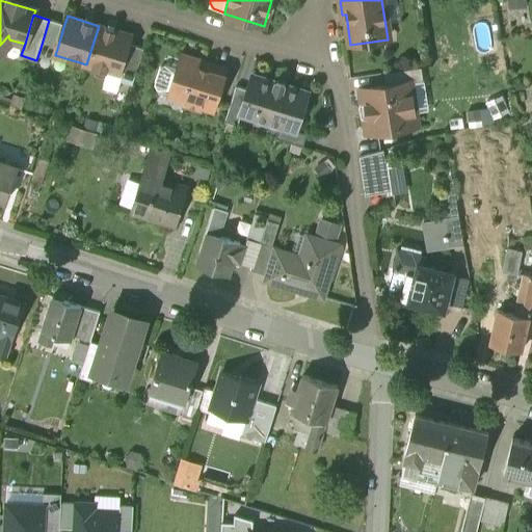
[(64,24),(49,20),(41,48),(56,52),(64,24)]
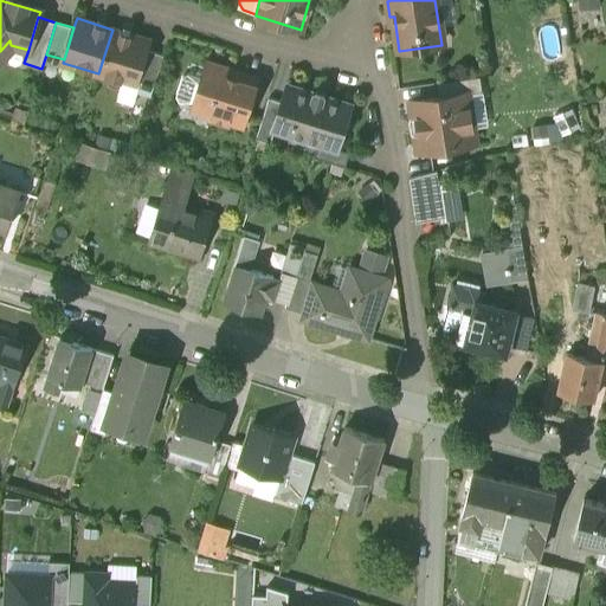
[(149,40),(113,30),(98,73),(123,82),(135,85),(136,79),(146,50),(149,40)]
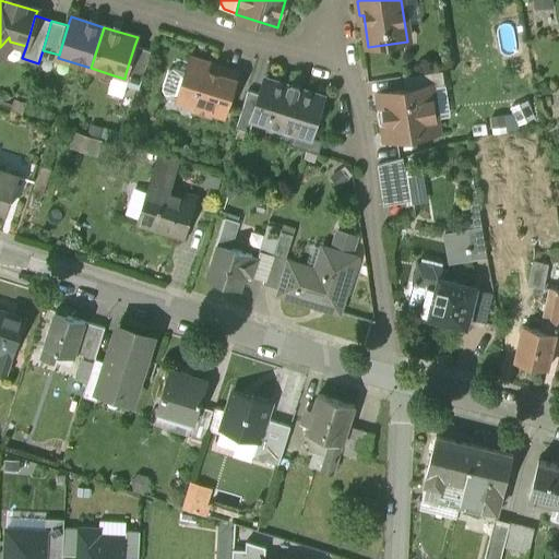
[(151,51),(134,46),(126,73),(142,78),(151,51)]
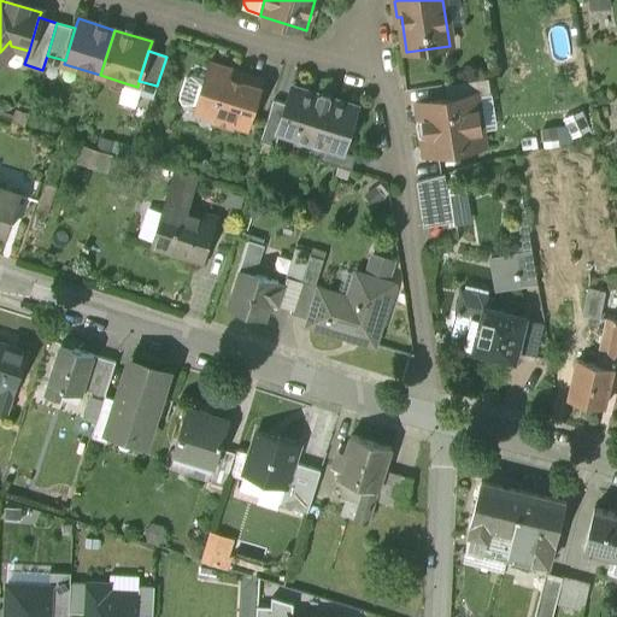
[(262,87),(233,78),(235,69),(230,68),(229,70),(207,63),(203,78),(192,76),(186,78),(180,98),(182,104),(194,107),(193,110),(213,116),(212,121),(233,128),(235,123),(250,127),(262,87)]
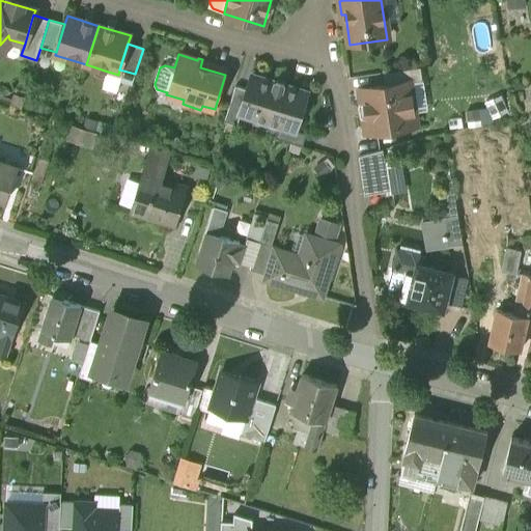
[(420,66),(384,73),(386,84),(410,80),(411,82),(422,80),(420,66)]
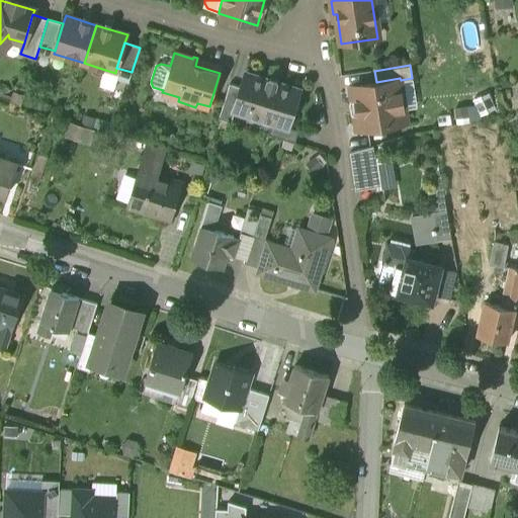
[(115,73),(105,70),(100,83),(114,88),(117,79),(128,82),(132,72),(116,68),(115,73)]
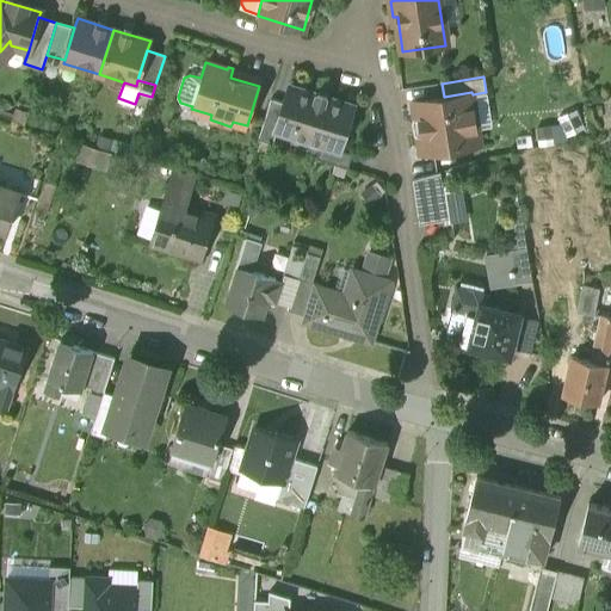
[(320,90),(315,92),(315,93),(290,85),(284,102),(276,130),(321,144),(340,150),(340,149),(345,135),(347,135),(353,131),(356,127),(352,122),(350,121),(355,105),(328,97),(328,96),(326,91),(320,90)]
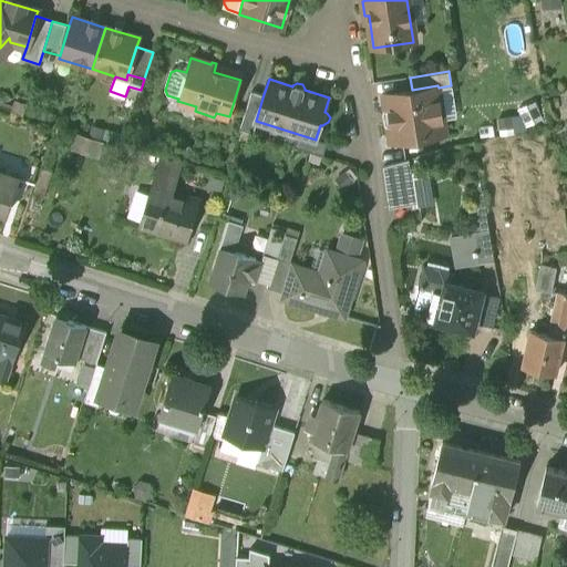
[(412,90),(384,94),(392,141),(406,138),(411,132),(424,130),(429,135),(445,132),(443,119),(437,116),(436,103),(440,99),(439,88),(437,85),(412,90)]
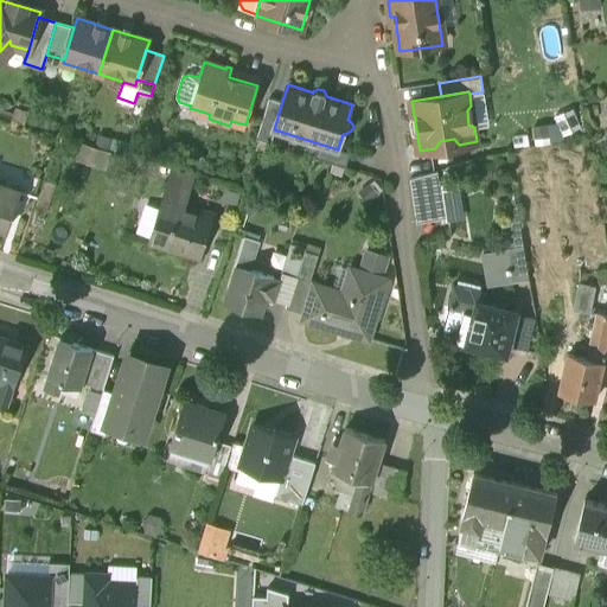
[(269,97),(256,138),(269,142),(274,129),(282,101),(269,97)]
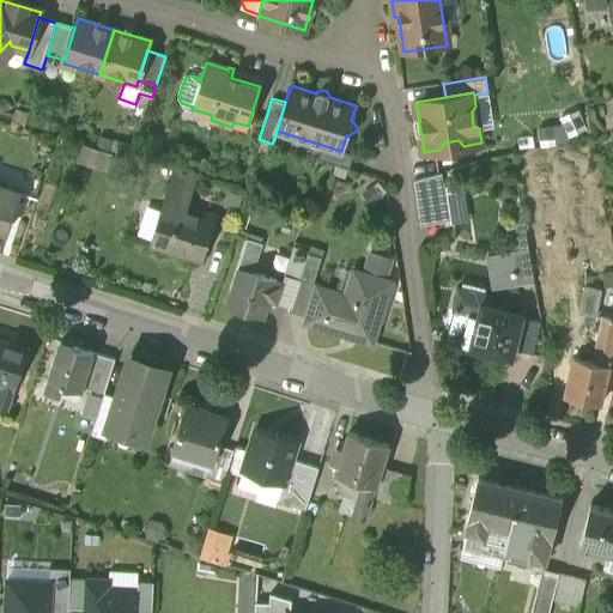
[(341,151),(322,145),(317,158),(350,169),(354,153),(341,150),(341,151)]
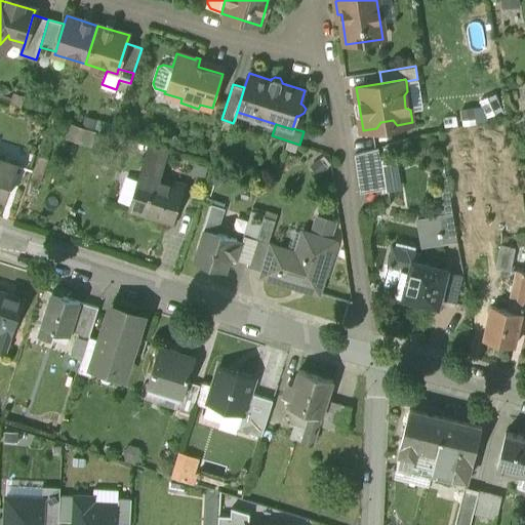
[(167,151),(149,145),(129,208),(172,221),(184,188),(159,179),(167,151)]
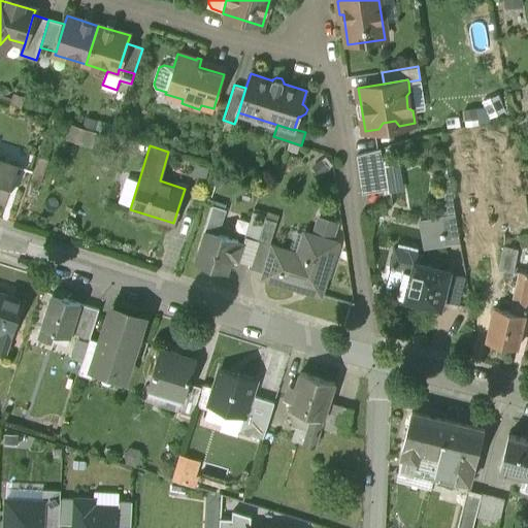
[(381,151),(356,155),(362,192),(386,189),(381,151)]
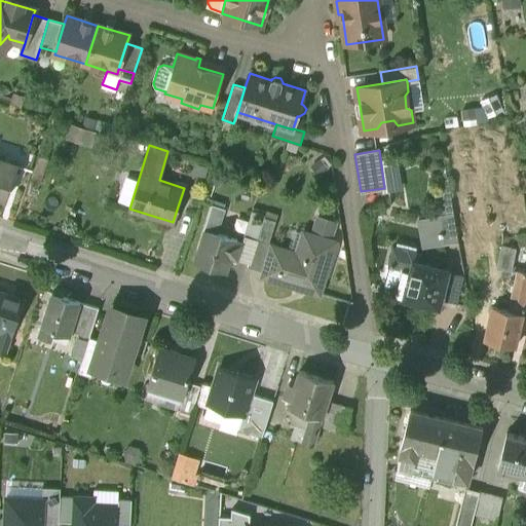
[(0,195),(7,198),(17,164),(0,158),(0,195)]
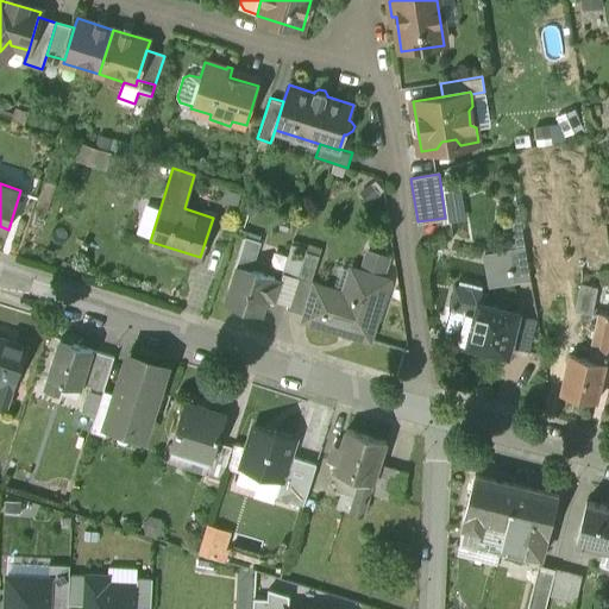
[(259,242),(245,237),(236,265),(250,270),(259,242)]
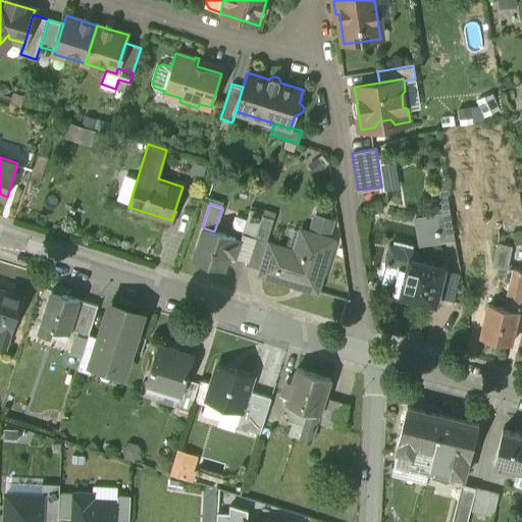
[(263,214),(250,210),(243,233),(255,238),(262,215),(263,214)]
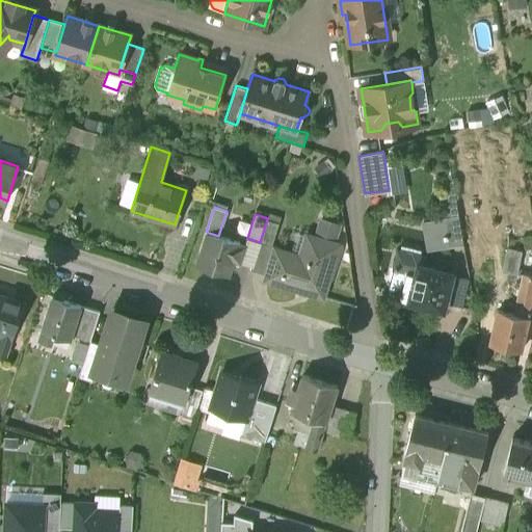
[(458,215),(445,216),(450,247),(463,245),(458,215)]
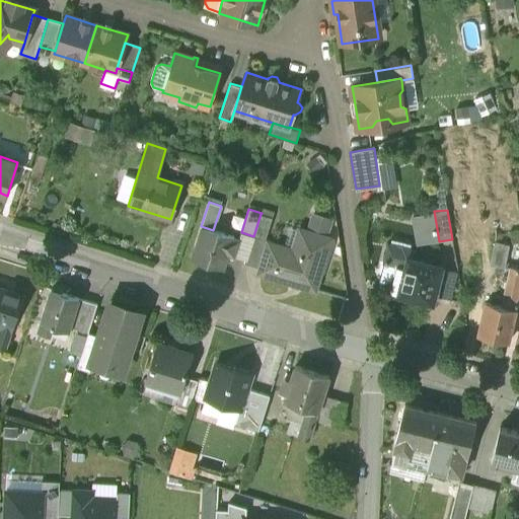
[(434,211),(413,215),(418,245),(439,241),(434,211)]
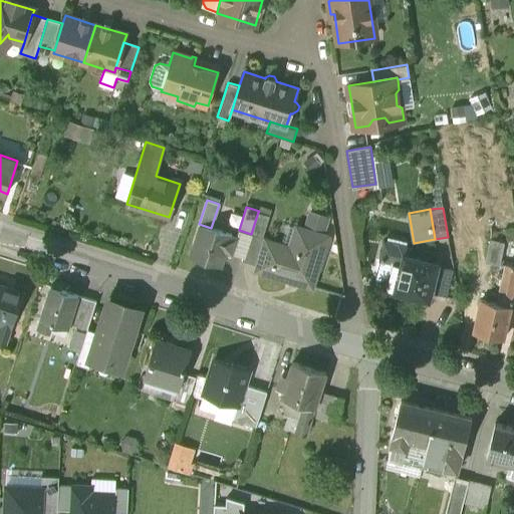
[(270,216),(258,212),(251,234),(263,238),(270,216)]
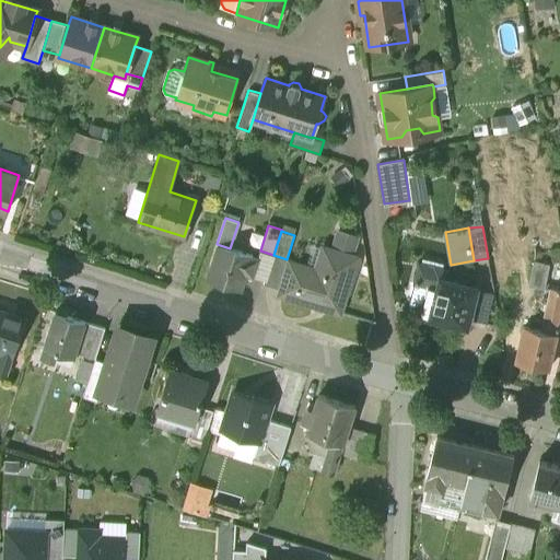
[(358,237),(340,232),(335,251),(351,256),(358,237)]
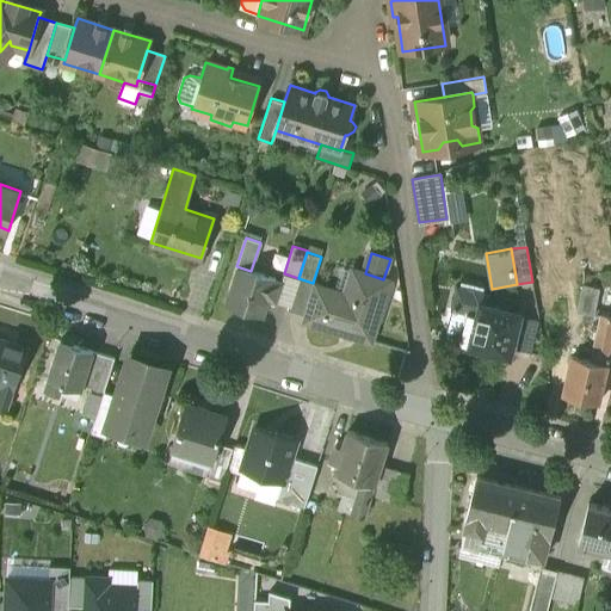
[(251,271),(236,266),(236,269),(238,270),(226,306),(264,318),(269,300),(276,302),(282,283),(276,281),(276,279),(251,271)]
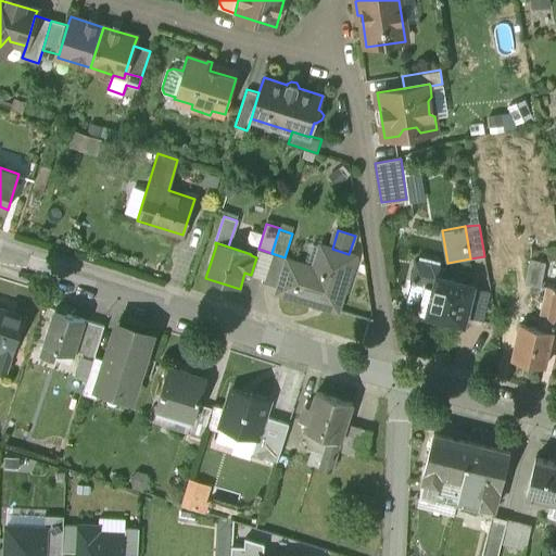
[(555,247),(546,249),(548,261),(555,260),(555,247)]
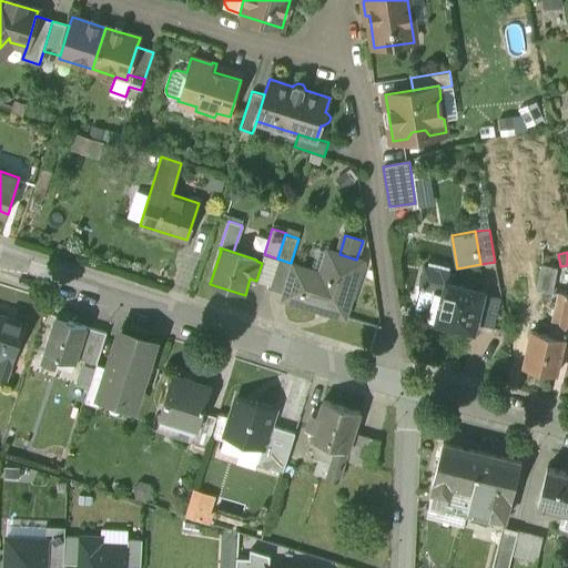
[(295,265),(294,265),(285,293),(284,298),(345,316),(363,261),(356,260),(340,254),(338,254),(332,276),(295,265)]
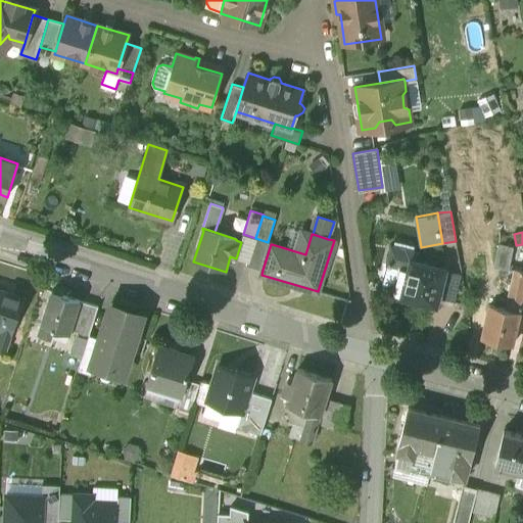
[(268,242),(255,238),(246,265),(263,270),(271,244),(272,244),(273,243),(268,242)]
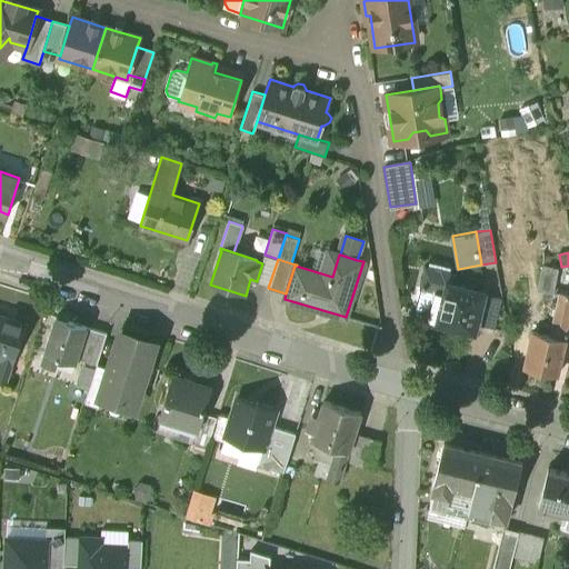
[(558,270),(542,266),(537,289),(552,292),(558,270)]
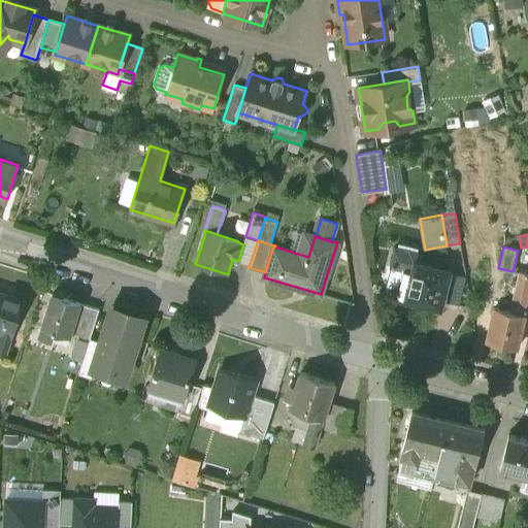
[(421,254),(395,248),(390,266),(403,270),(411,272),(415,262),(419,263),(421,254)]
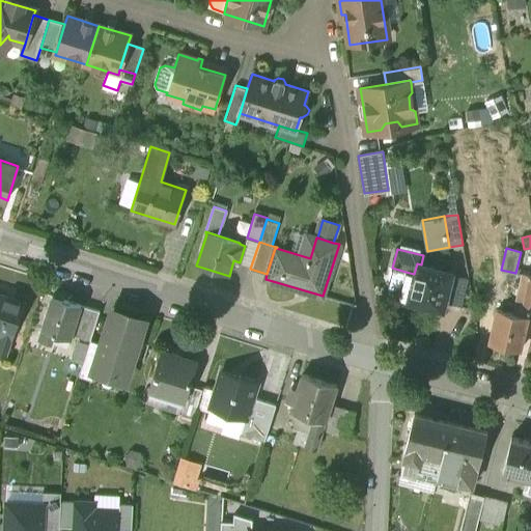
[(421,264),(417,263),(414,274),(406,272),(398,298),(408,301),(443,310),(452,272),(421,264)]
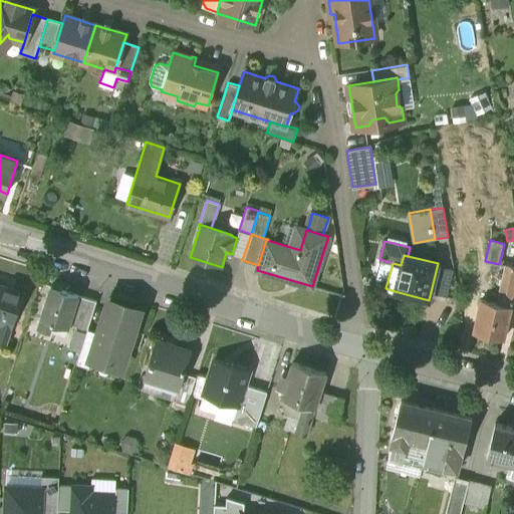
[(513,266),(505,265),(497,303),(511,306),(513,293),(513,266)]
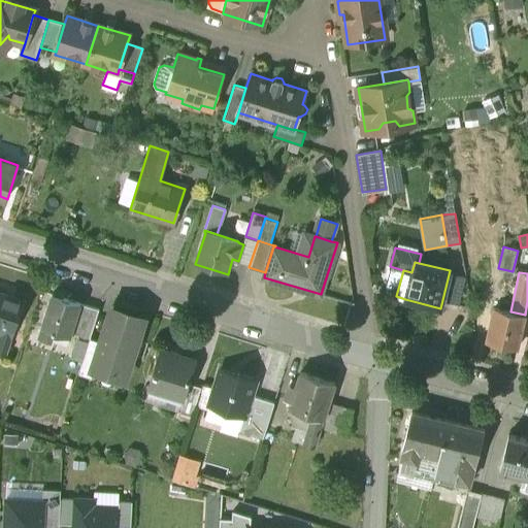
[(25,298),(0,290),(0,328),(3,330),(13,333),(25,298)]
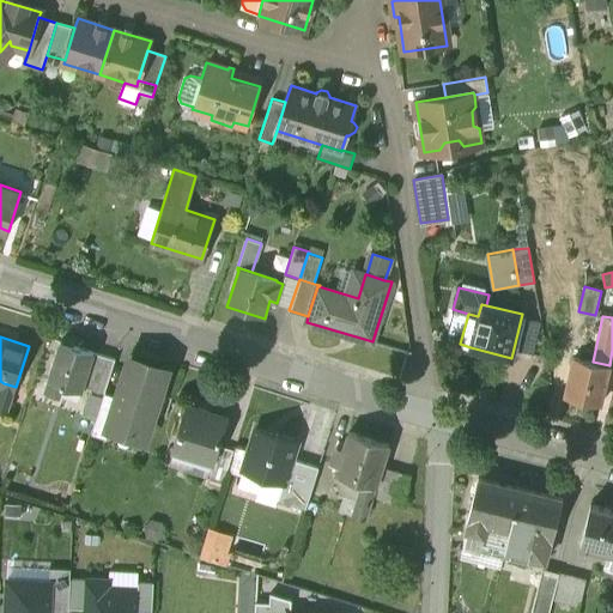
[(95,351),(60,340),(48,380),(64,384),(82,390),(83,390),(95,351)]
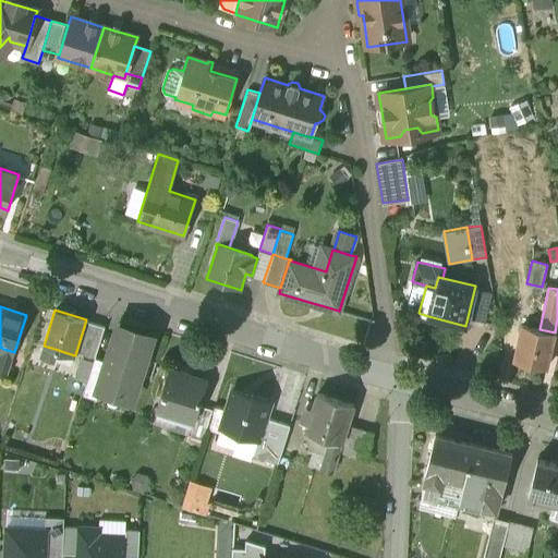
[(106,325),(86,319),(75,355),(74,355),(72,361),(92,367),(95,358),(106,325)]
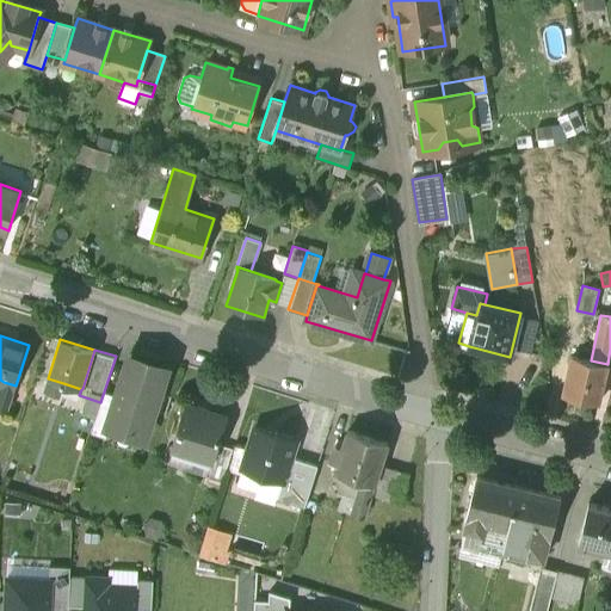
[(591,360),(569,356),(561,395),(599,403),(608,364),(591,360)]
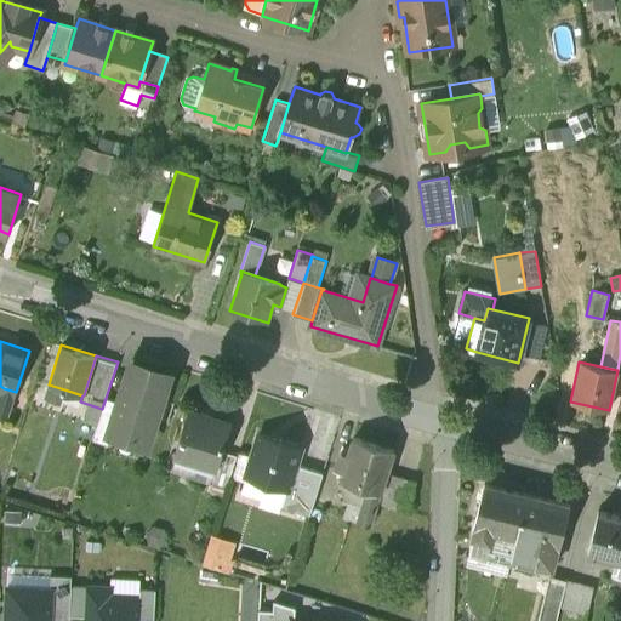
[(167,376),(131,364),(119,403),(110,429),(112,431),(147,442),(167,376)]
